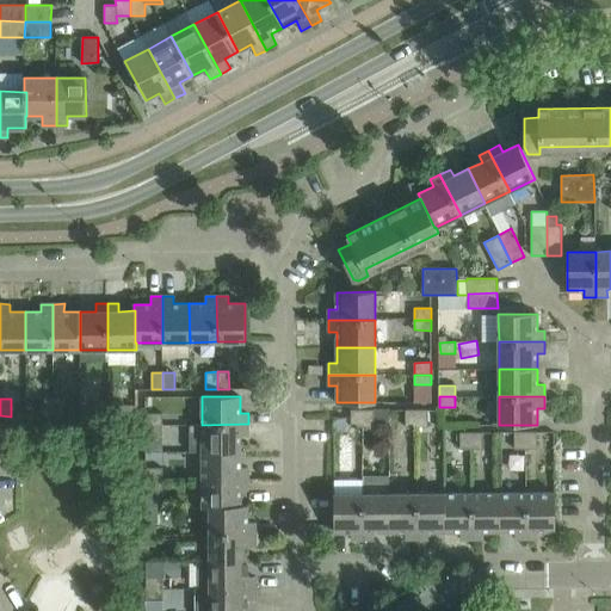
[(42,417),(54,415),(54,399),(42,399),(42,417)]
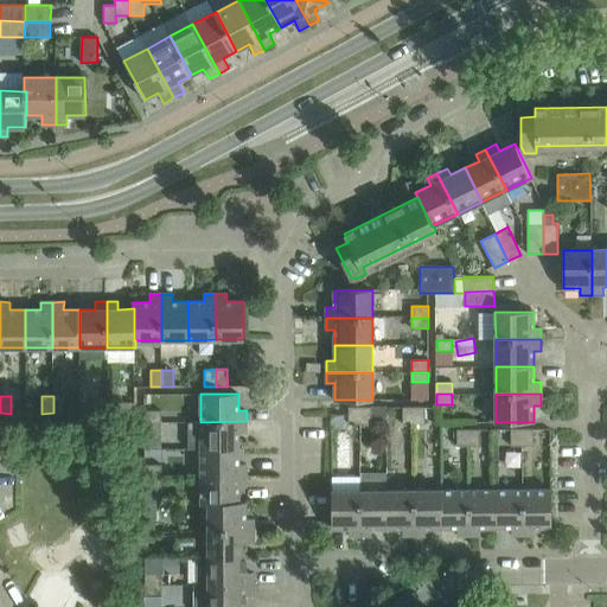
[(64,413),(64,411),(64,396),(53,396),(53,413),(64,413)]
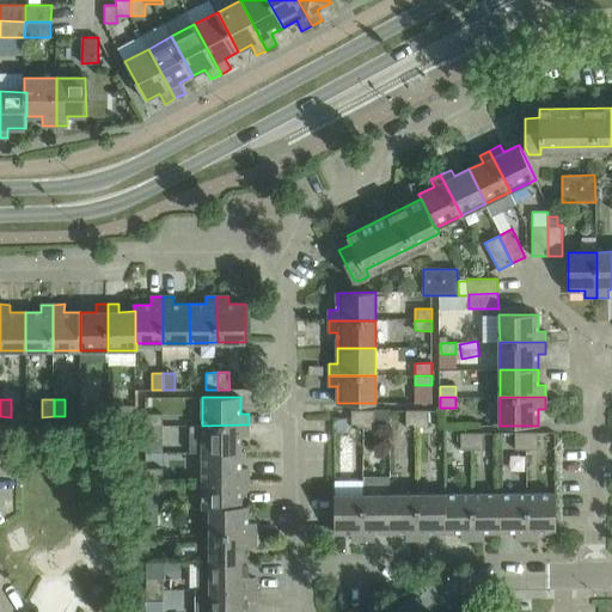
[(96,423),(108,423),(108,407),(96,407),(96,423)]
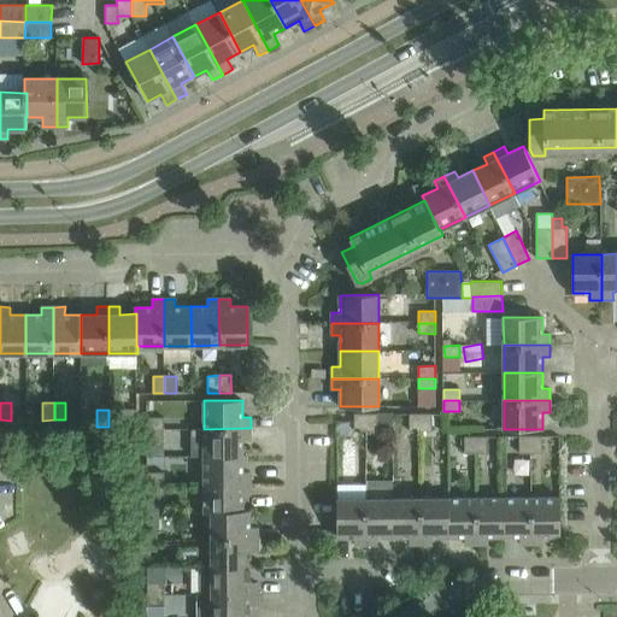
[(119,427),(119,424),(119,410),(109,410),(109,427),(119,427)]
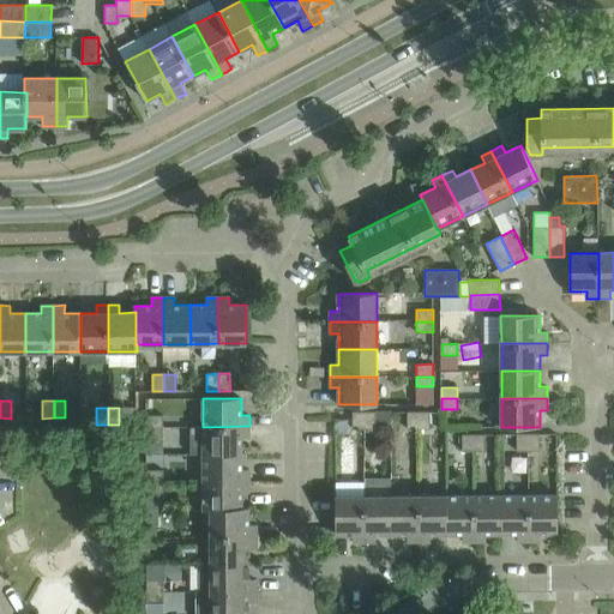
[(353,428),(363,428),(363,411),(353,411),(353,428)]
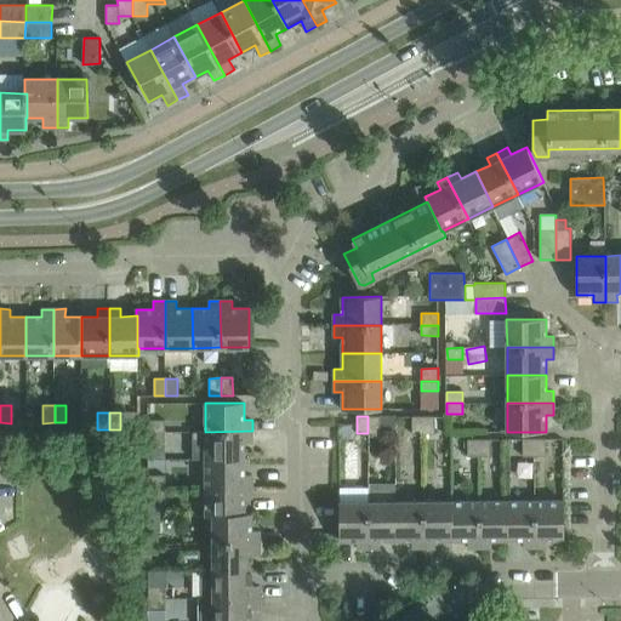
[(368,416),(368,433),(380,433),(380,416),(368,416)]
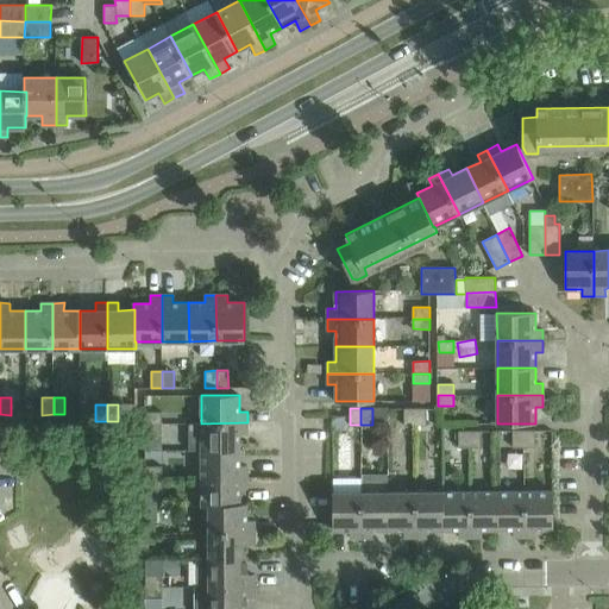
[(405,425),(415,425),(415,408),(405,408),(405,425)]
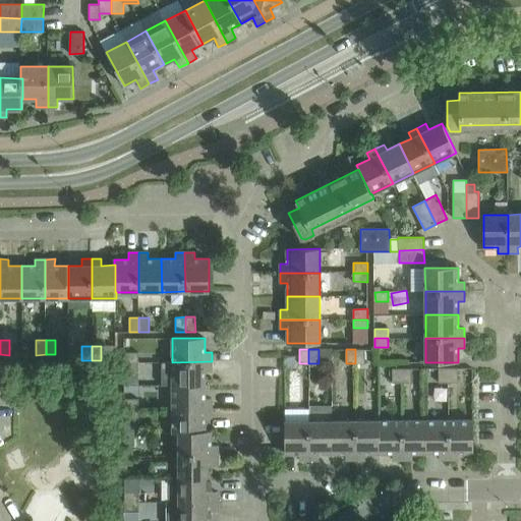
[(355,349),(355,363),(364,363),(364,349),(355,349)]
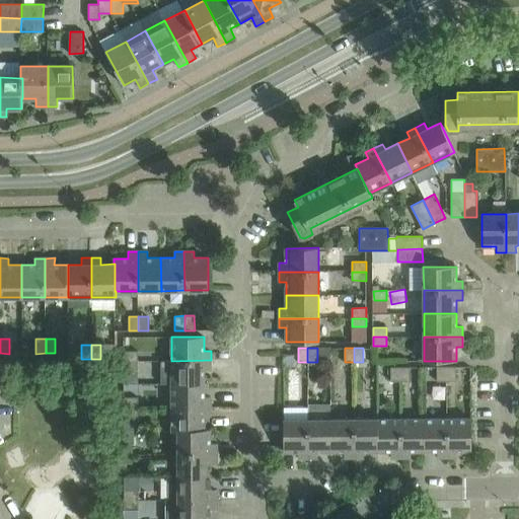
[(124,361),(138,361),(138,351),(124,351),(124,361)]
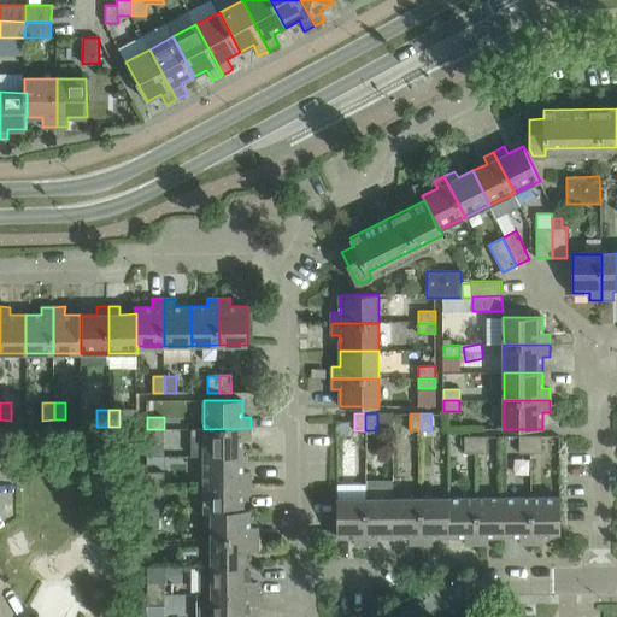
[(338,422),(338,435),(348,435),(348,422),(338,422)]
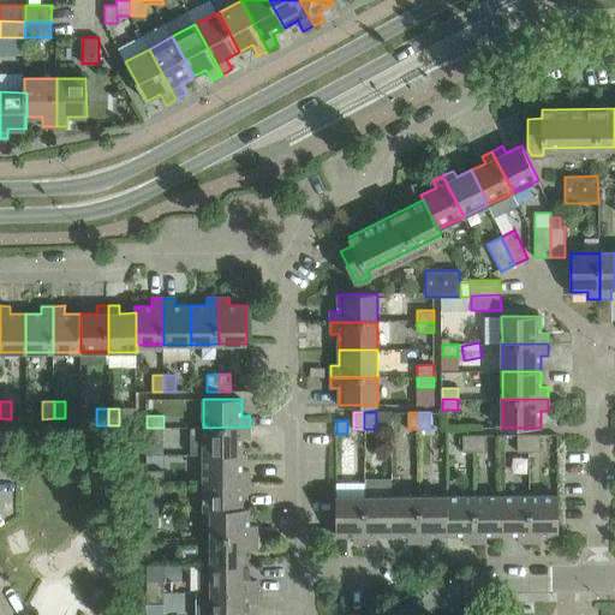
[(203,455),(242,454),(242,439),(250,439),(250,427),(203,428),(203,455)]
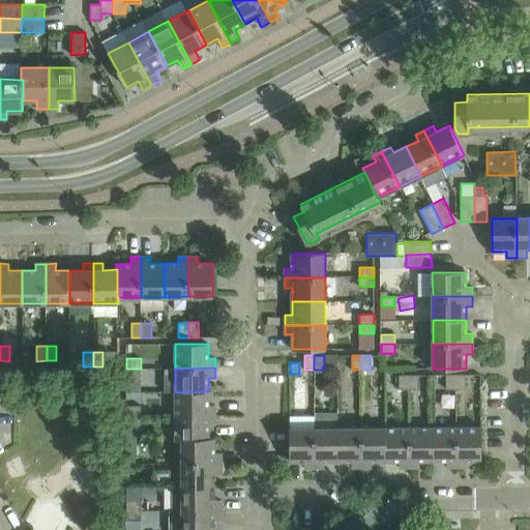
[(126,378),(141,378),(141,369),(126,369),(126,378)]
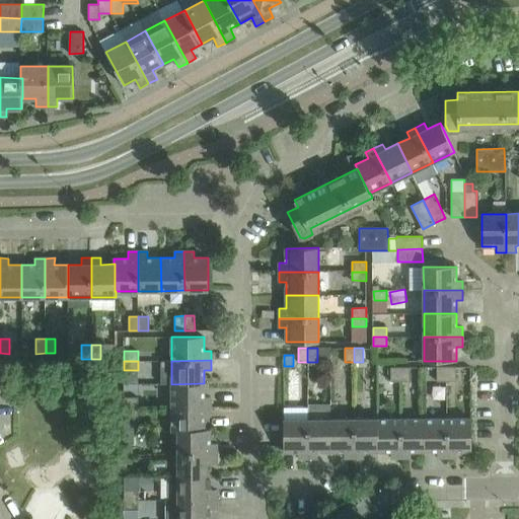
[(446,367),(446,380),(456,380),(455,366),(446,367)]
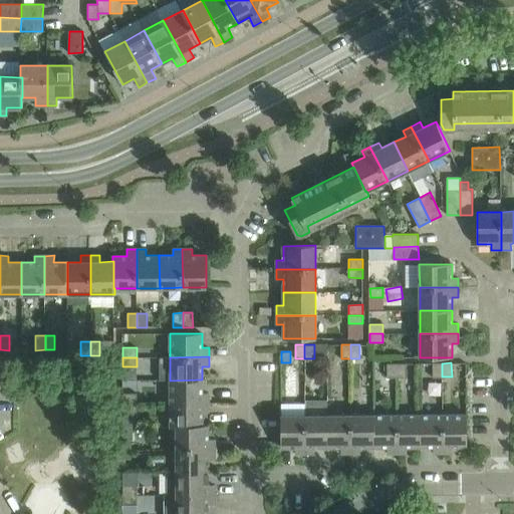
[(388,377),(397,376),(397,363),(388,363),(388,377)]
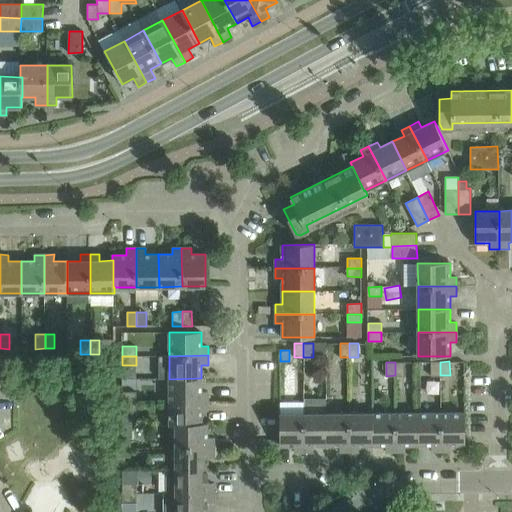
[(395,362),(395,375),(404,375),(404,362),(395,362)]
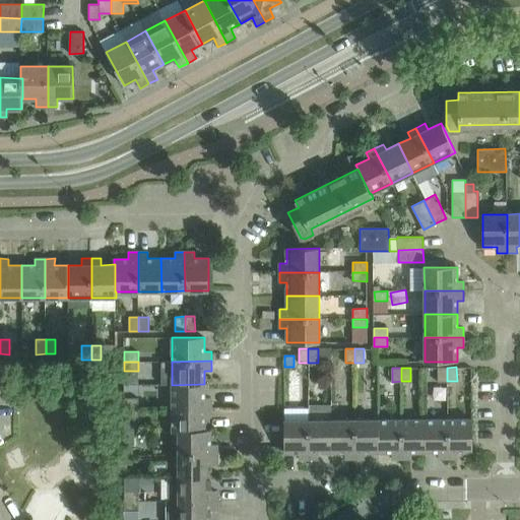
[(438,381),(447,381),(447,368),(438,368),(438,381)]
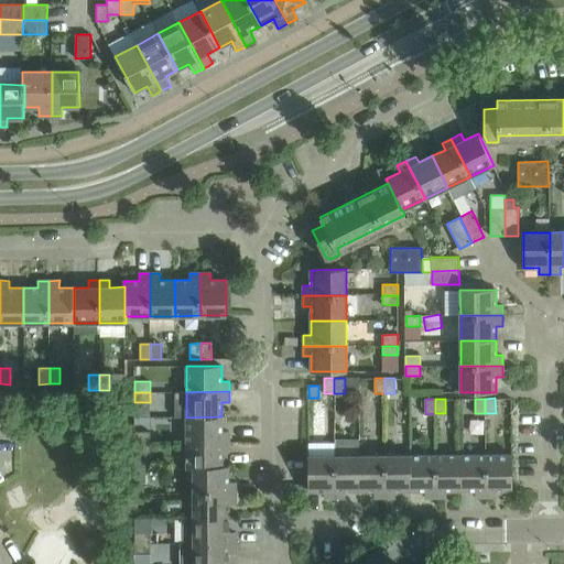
[(186,443),(229,442),(229,432),(221,432),(221,416),(186,418),(186,443)]
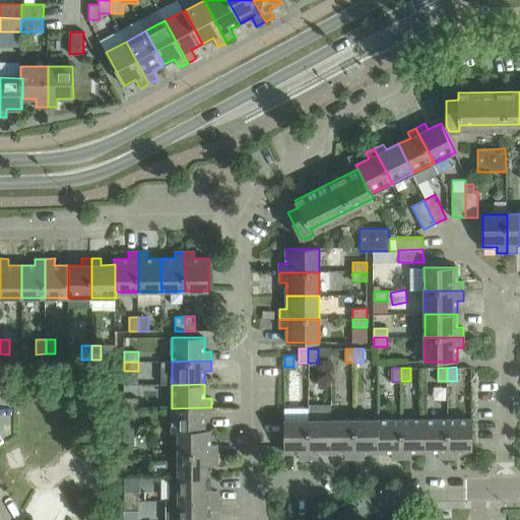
[(124,407),(138,407),(138,398),(124,398),(124,407)]
